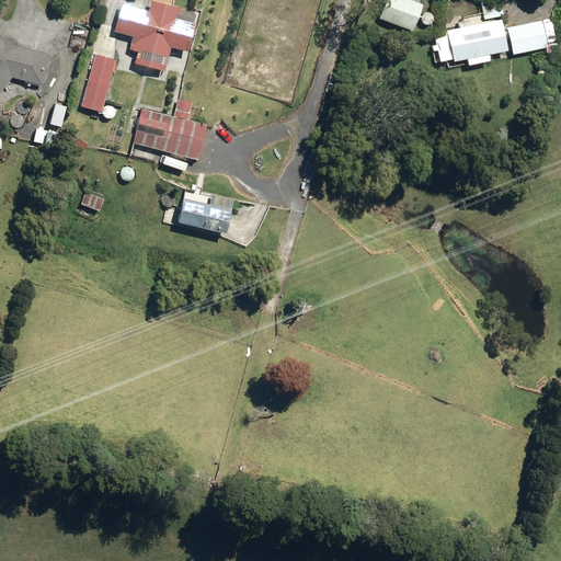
[(151,0),(149,10),(123,3),(116,31),(135,36),(132,49),(140,50),(137,63),(167,70),(173,46),(191,50),(198,22),(179,16),(182,7),(157,0),(151,0)]
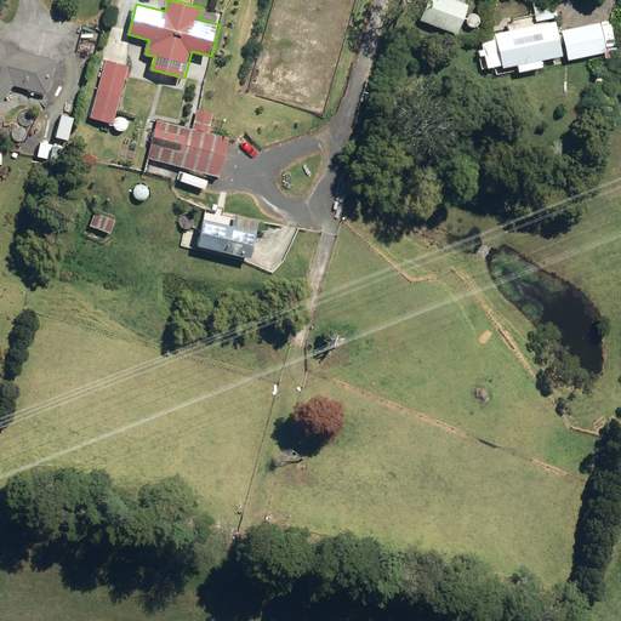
[(462,0),(428,0),(421,20),(460,33),(471,4),(462,0)]
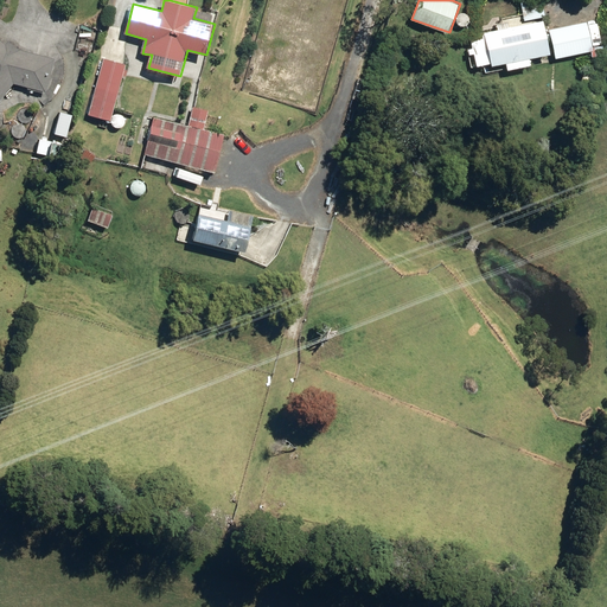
[(524,7),(526,20),(547,17),(544,2),(524,7)]
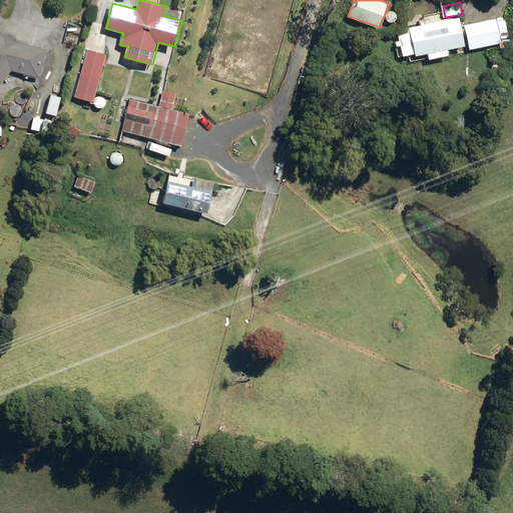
[(411,27),(411,29),(395,32),(401,56),(416,52),(417,55),(429,53),(430,59),(451,54),(449,49),(467,45),(461,16),(411,27)]
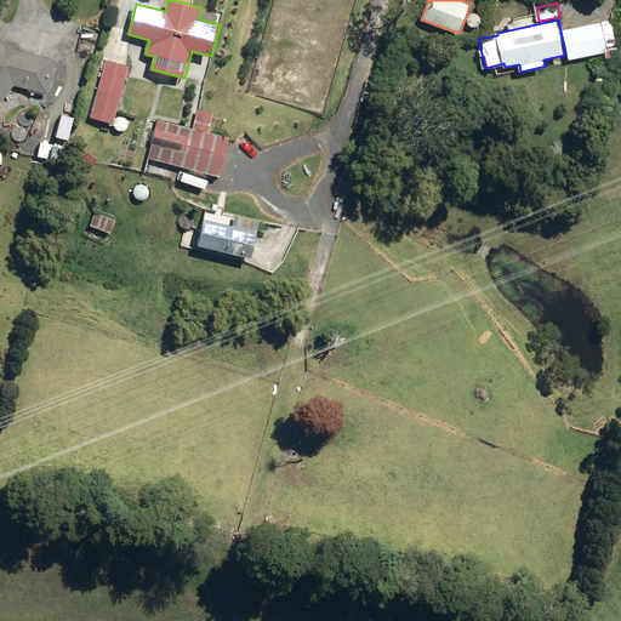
[(608,52),(608,49),(620,46),(615,22),(603,24),(602,22),(563,29),(569,60),(608,52)]
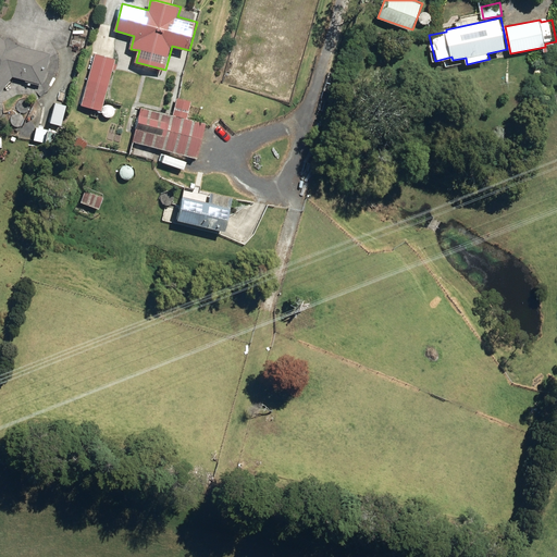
[(0,94),(14,76),(44,84),(52,54),(22,46),(22,45),(5,34),(2,38),(0,36),(0,94)]
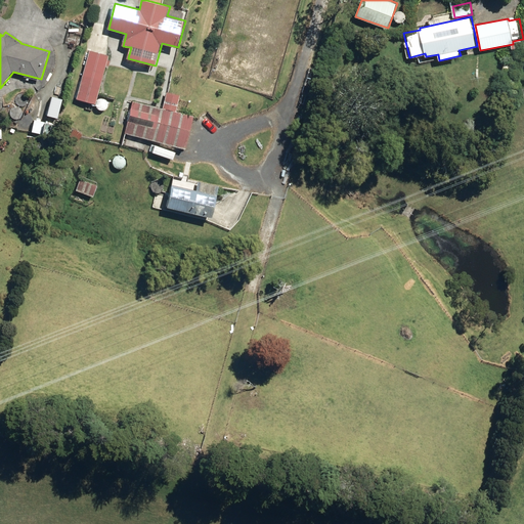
[(97,103),(110,55),(91,50),(78,99),(97,103)]
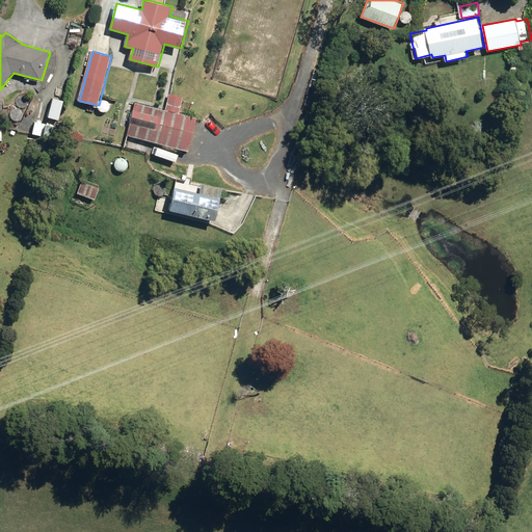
[(170,92),(166,110),(136,103),(128,135),(189,151),(198,117),(180,112),(184,96),(170,92)]
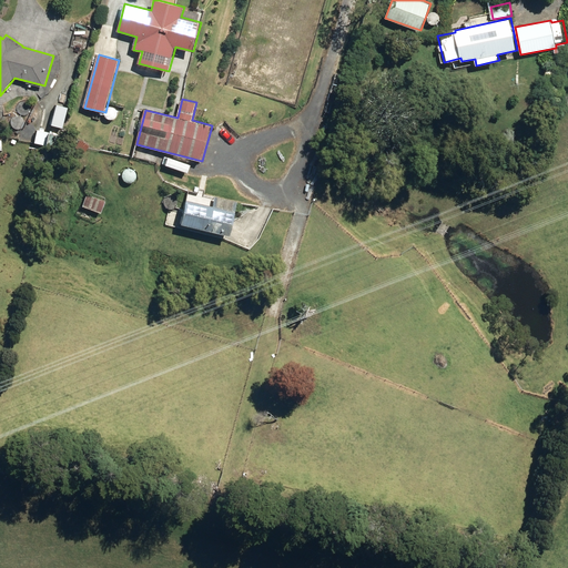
[(51,132),(39,129),(36,142),(48,145),(51,132)]
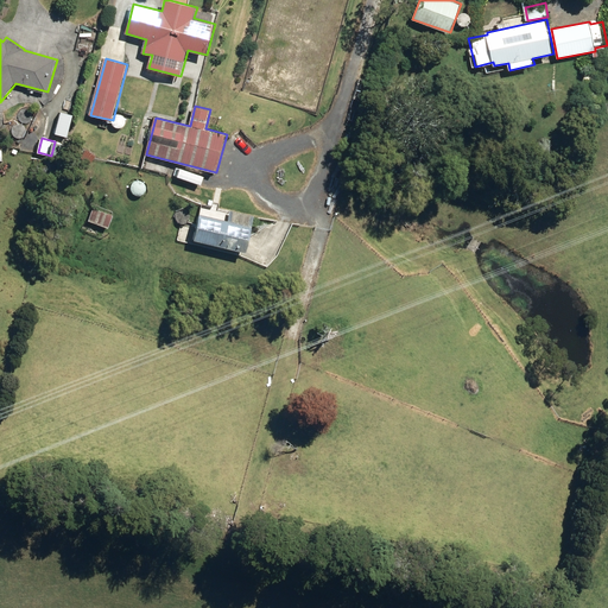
[(94,208),(89,221),(109,228),(114,215),(94,208)]
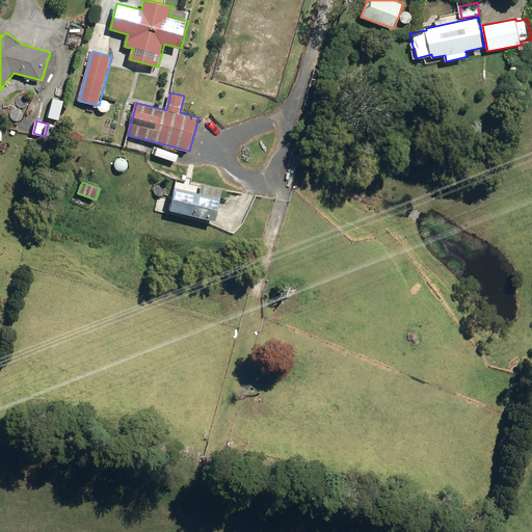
[(203,183),(201,192),(176,187),(170,210),(217,220),(224,187),(203,183)]
